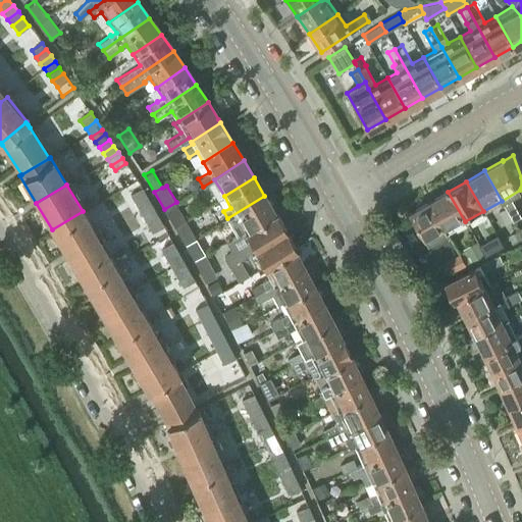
[(141,187),(129,194),(134,200),(145,194),(141,187)]
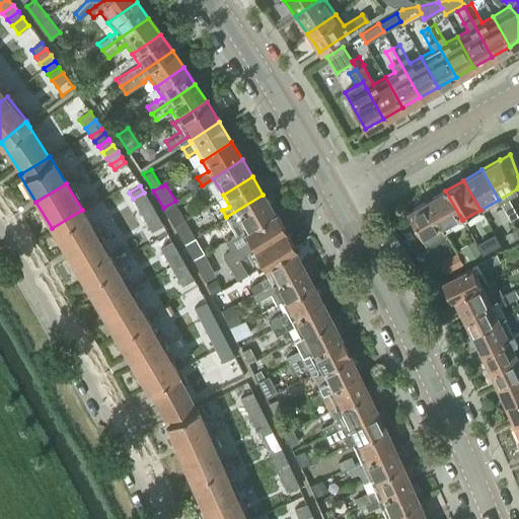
[(445,191),(427,201),(444,230),(462,220),(445,191)]
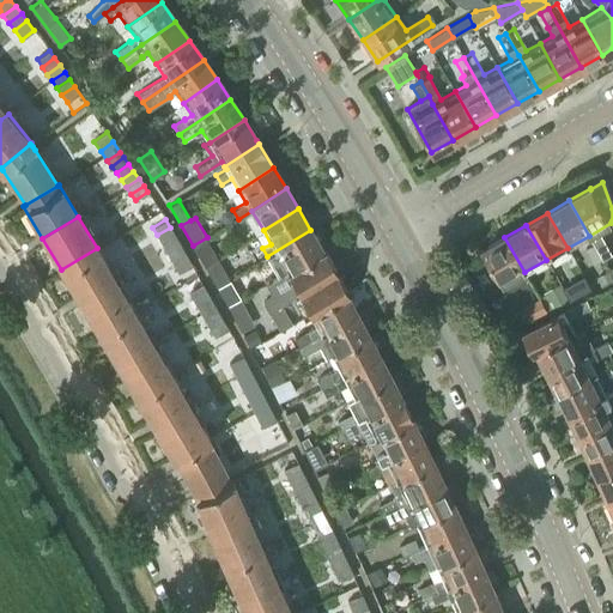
[(170,228),(157,235),(161,242),(175,235),(170,228)]
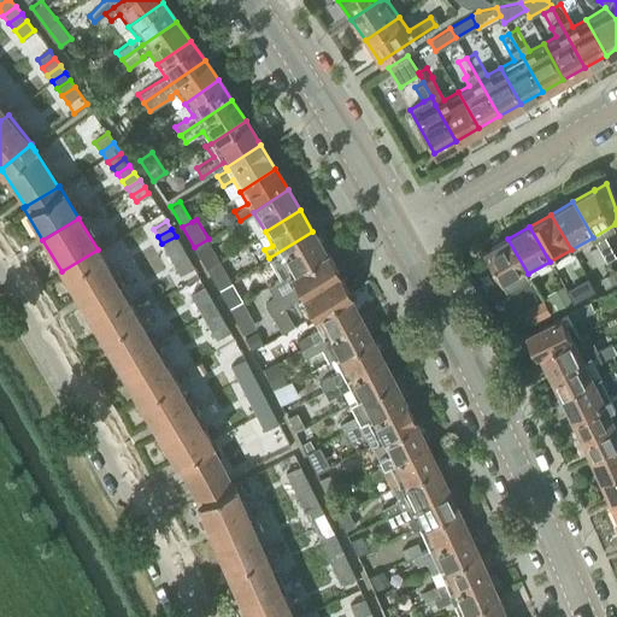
[(312,231),(269,258),(281,278),(327,251),(325,250),(324,251),(312,231)]
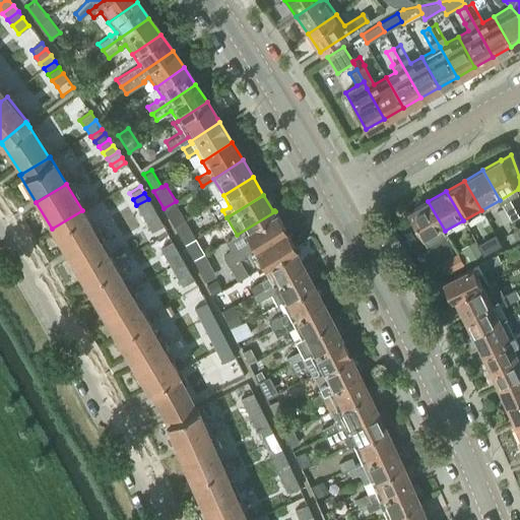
[(148,199),(136,205),(140,212),(151,205),(148,199)]
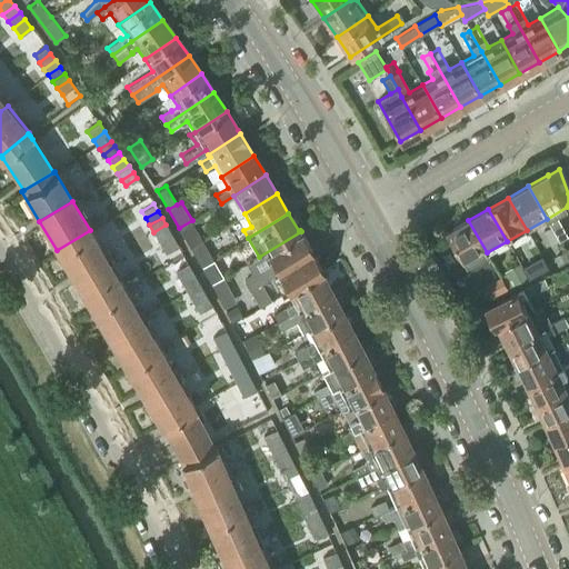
[(192,220),(179,228),(190,247),(203,240),(192,220)]
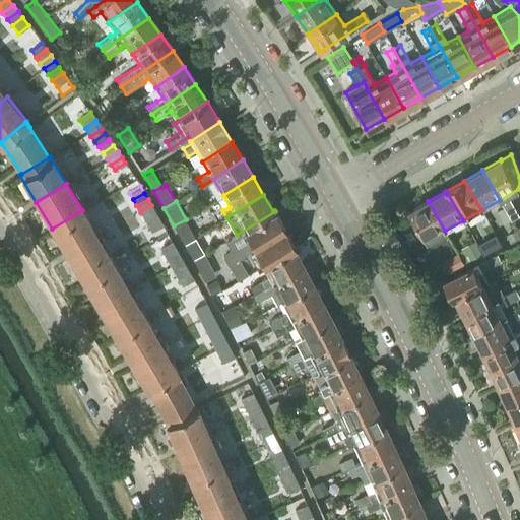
[(453,244),(445,231),(428,201),(410,211),(427,242),(428,243),(428,244),(429,245),(430,245),(431,245),(433,246),(438,243),(443,250),(453,244)]
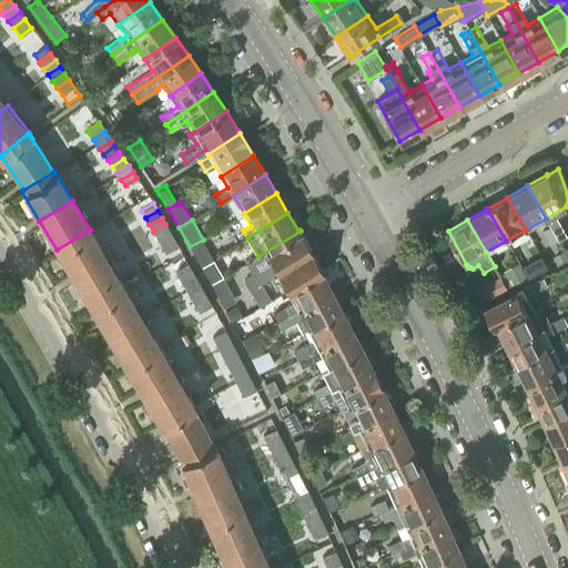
[(153,232),(156,239),(170,232),(165,224),(153,232)]
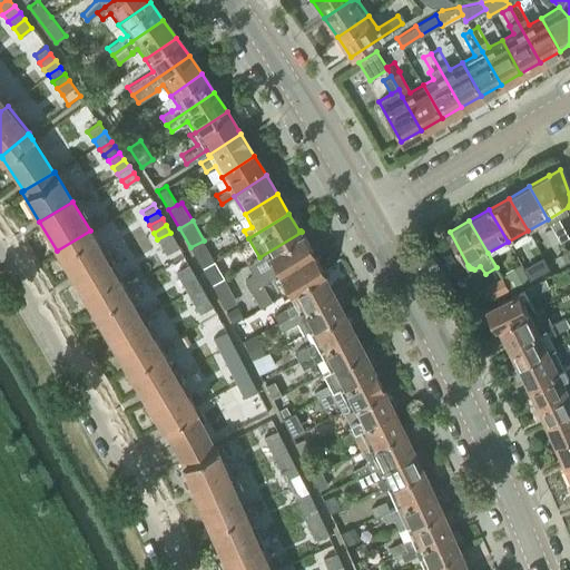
[(57,251),(74,279),(107,259),(90,231),(57,251)]
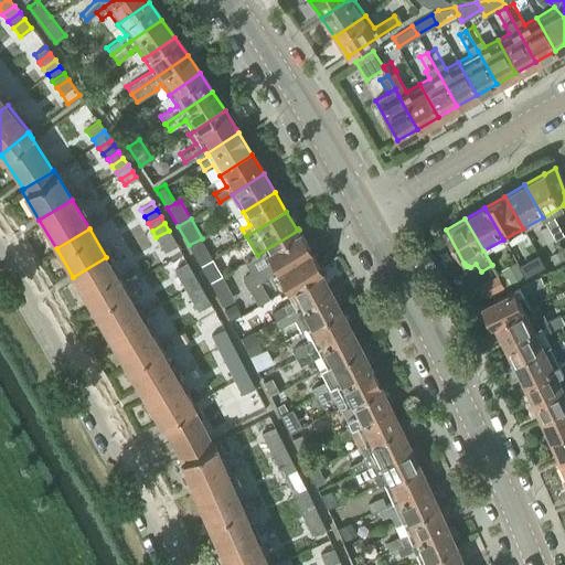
[(309,248),(299,230),(257,255),(245,262),(252,273),(242,278),(247,287),(258,279),(269,273),(309,248)]
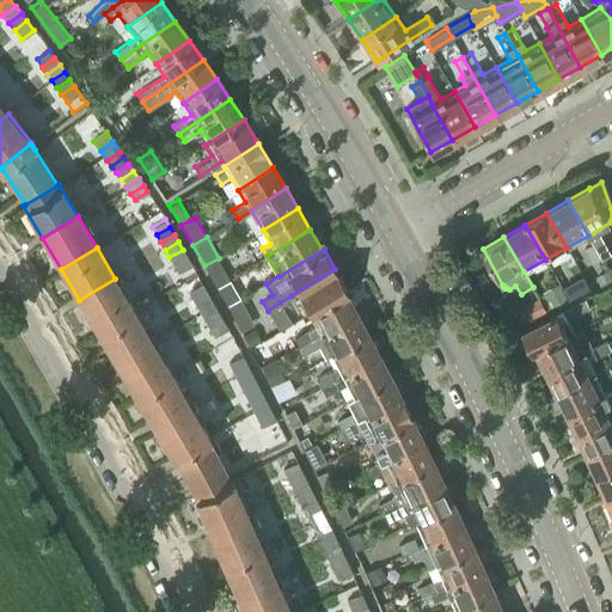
[(169,257),(173,264),(187,257),(183,250),(169,257)]
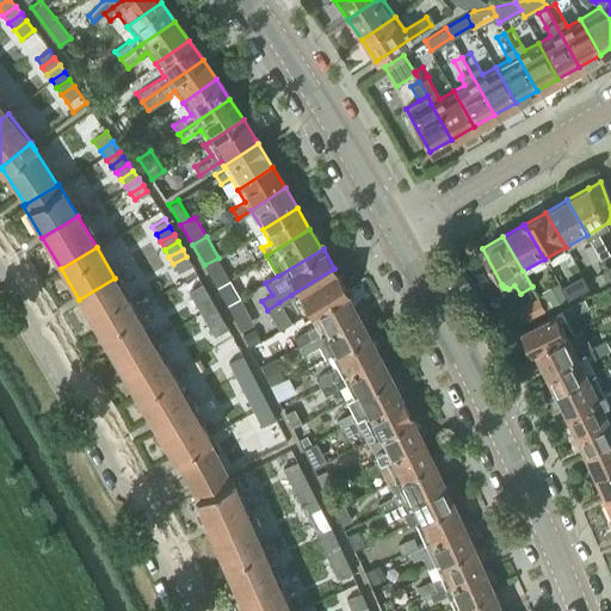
[(173,264),(178,272),(191,264),(186,257),(173,264)]
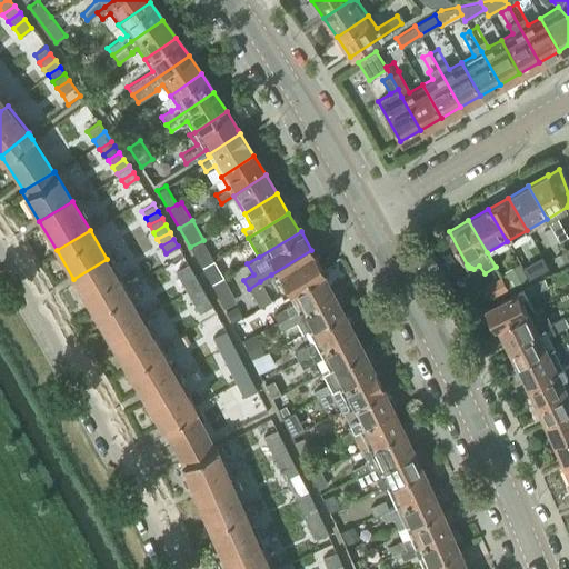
[(203,240),(190,247),(201,266),(212,259),(203,240)]
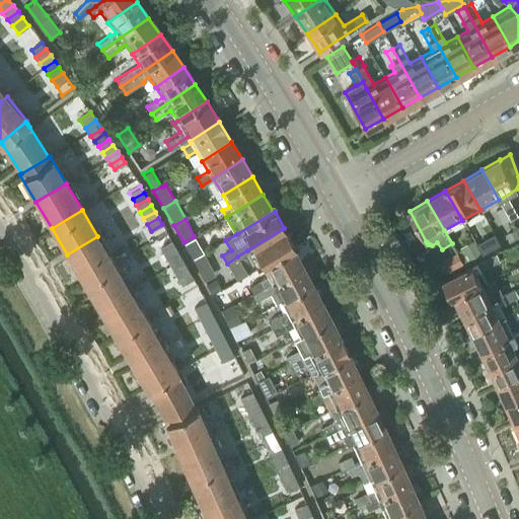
[(247,250),(256,268),(262,265),(292,247),(284,228),(247,250)]
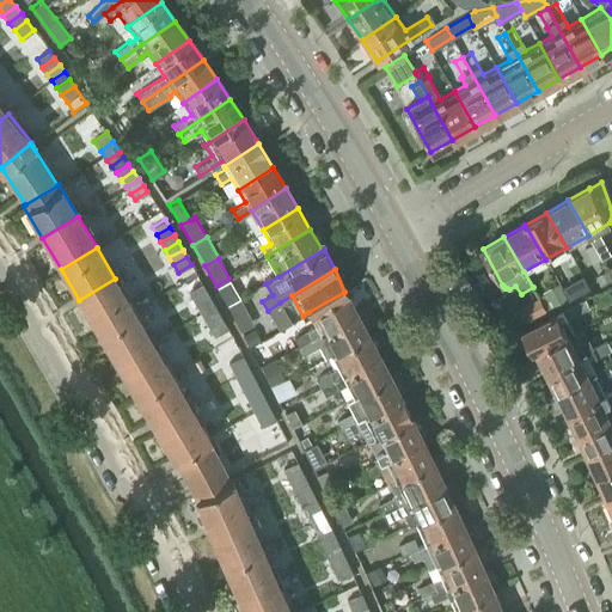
[(79,300),(98,331),(134,310),(115,279),(79,300)]
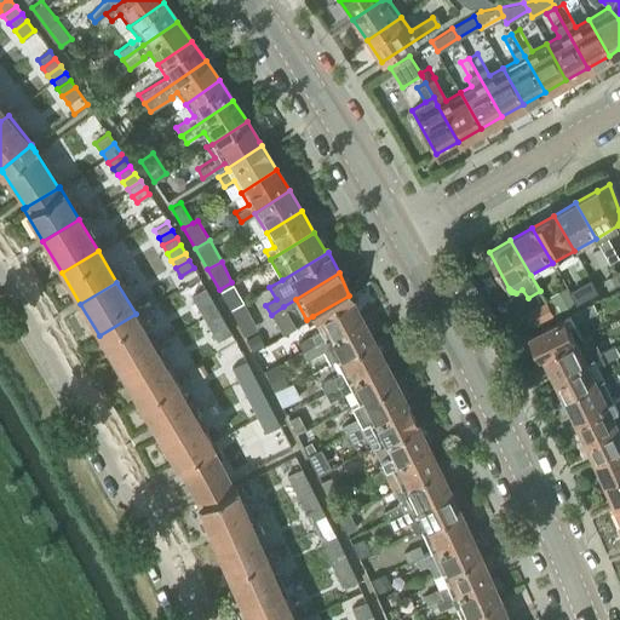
[(231,282),(219,290),(229,308),(242,300),(231,282)]
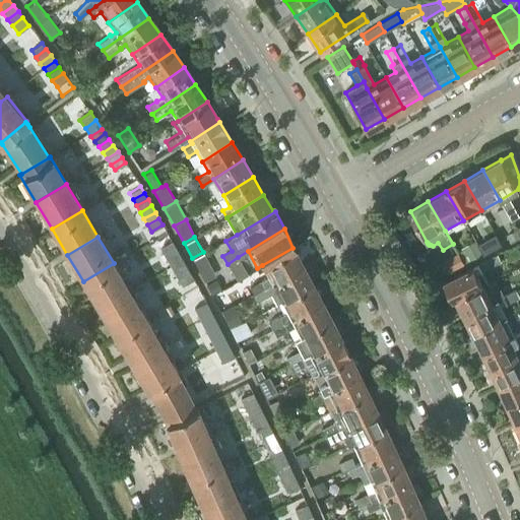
[(482,256),(502,246),(497,237),(477,247),(482,256)]
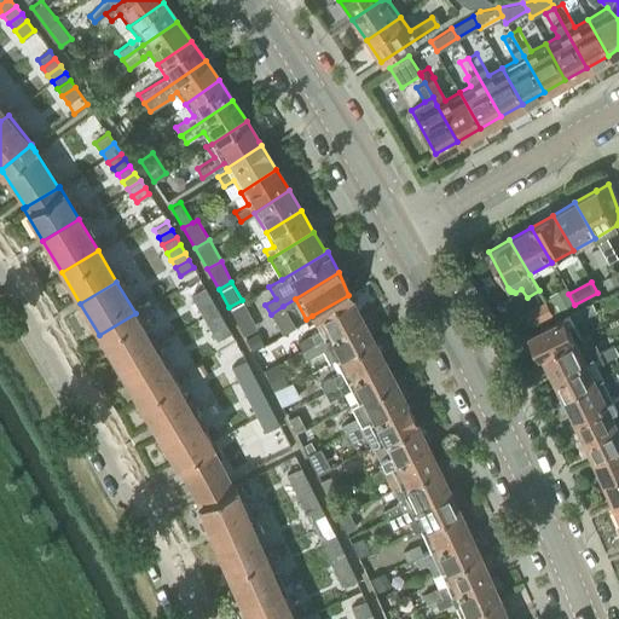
[(190,294),(195,301),(208,294),(203,285),(190,294)]
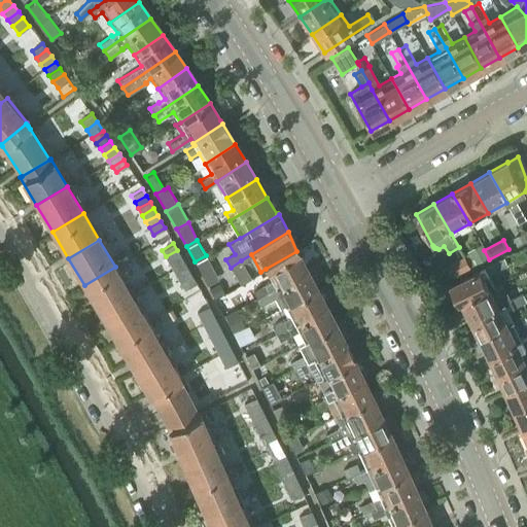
[(482,245),(467,253),(475,267),(475,268),(489,259),(484,250),(482,245)]
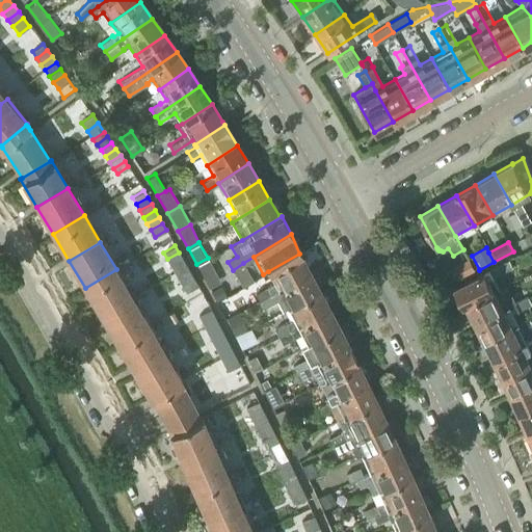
[(179,253),(167,259),(170,265),(182,259),(179,253)]
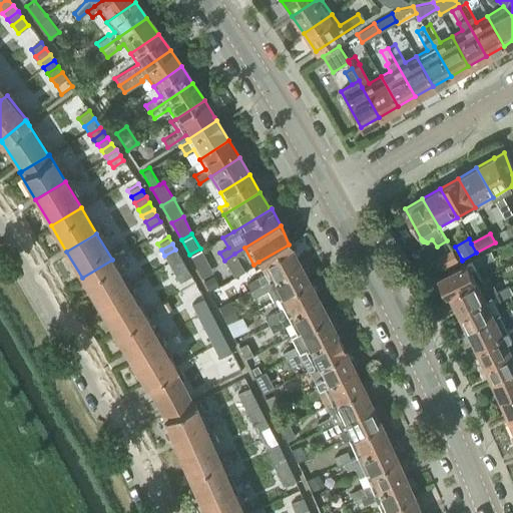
[(245,282),(248,290),(249,289),(268,279),(298,262),(289,244),(259,262),(264,272),(257,276),(245,282)]
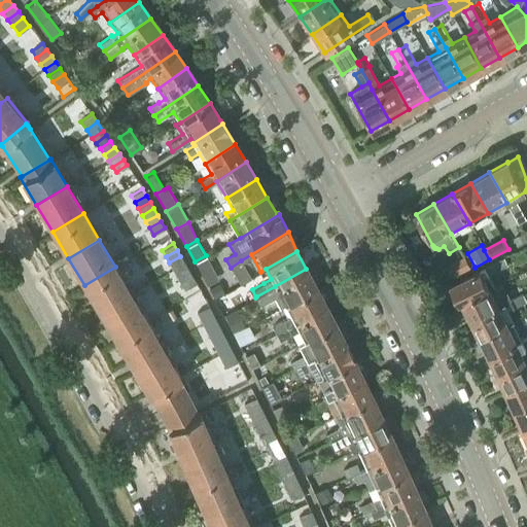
[(206,255),(195,261),(207,284),(218,278),(206,255)]
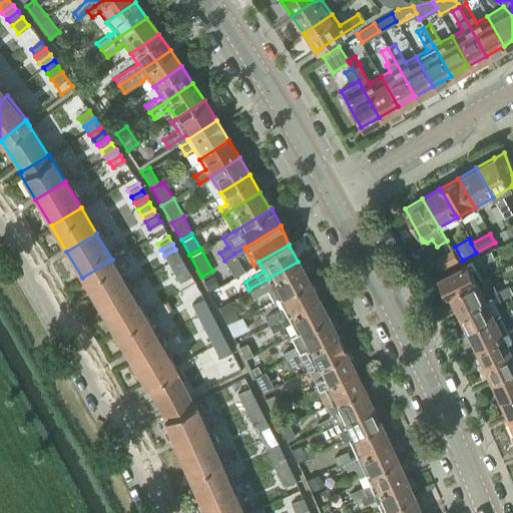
[(175,249),(164,255),(168,263),(179,255),(175,249)]
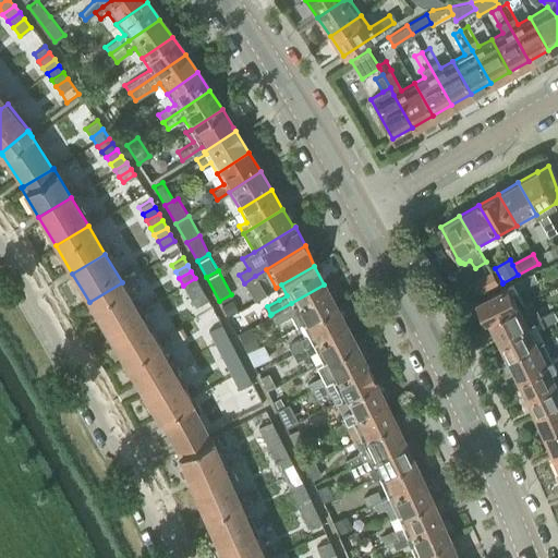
[(472,283),(477,294),(497,284),(492,273),(472,283)]
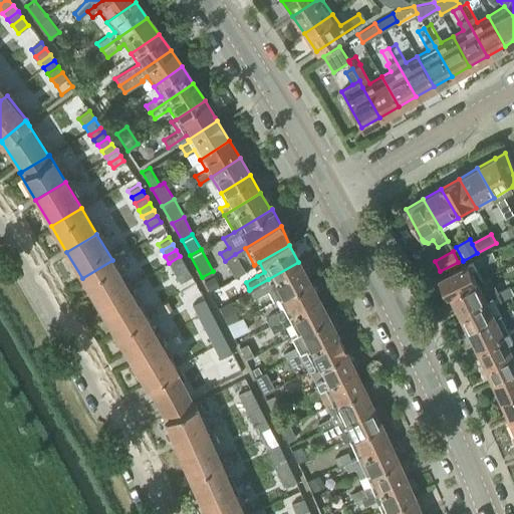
[(439,277),(448,295),(480,279),(475,268),(493,258),(490,251),(471,261),(439,277)]
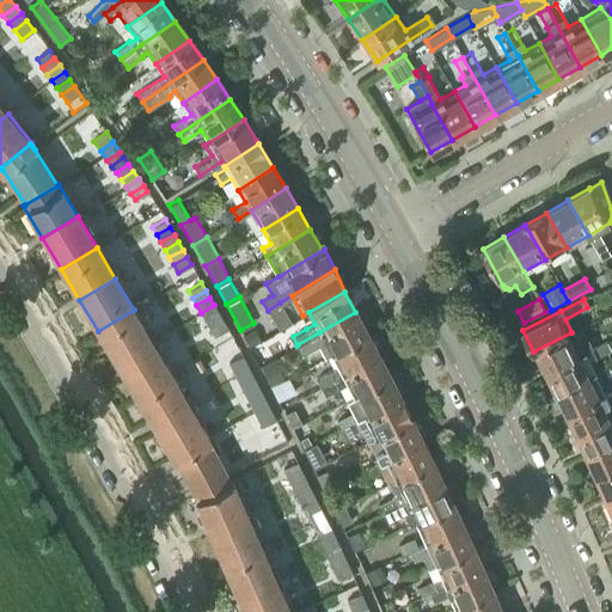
[(280,303),(268,311),(279,329),(292,323),(280,303)]
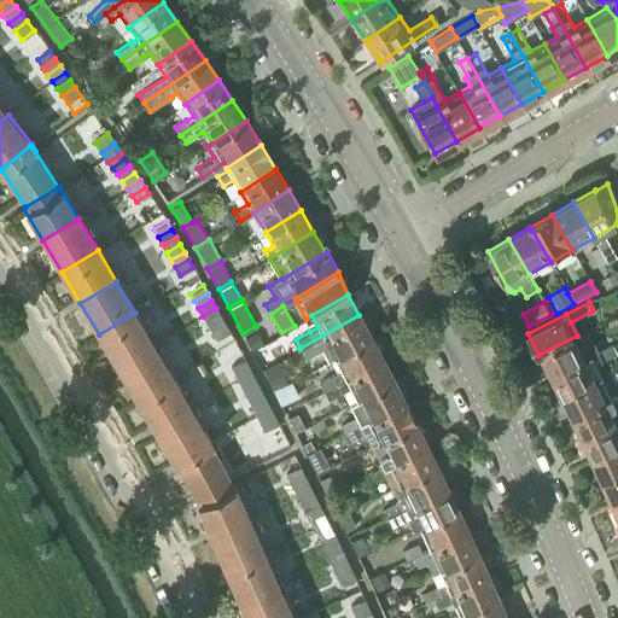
[(203,316),(207,324),(220,316),(216,308),(203,316)]
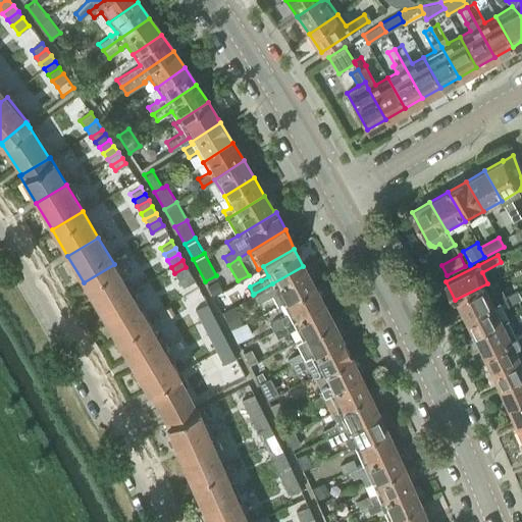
[(84,282),(99,309),(129,291),(114,264),(84,282)]
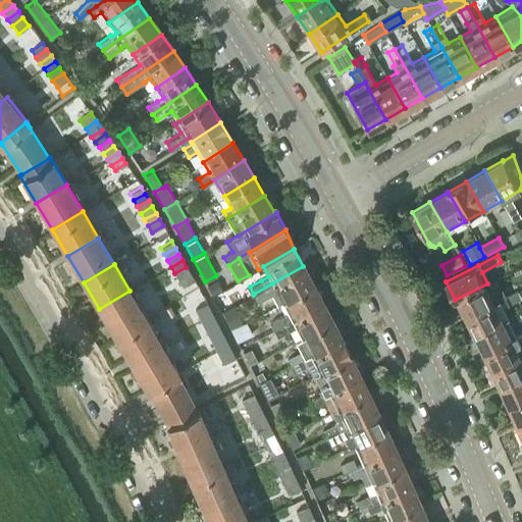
[(303,266),(272,283),(254,294),(258,302),(271,295),(276,304),(281,301),(312,284),(303,266)]
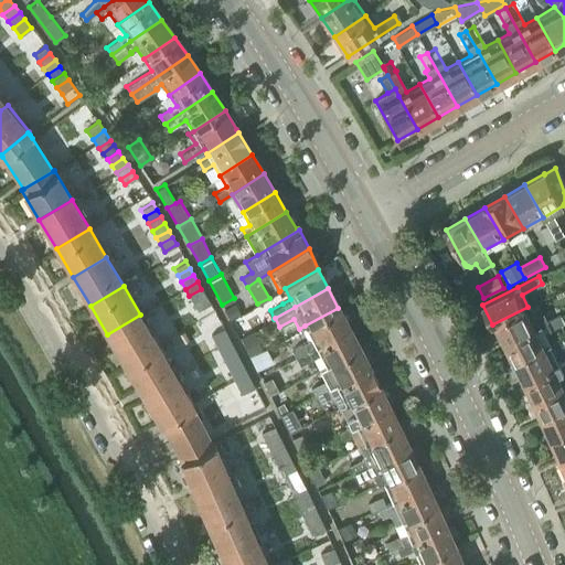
[(189,296),(193,302),(205,296),(201,289),(189,296)]
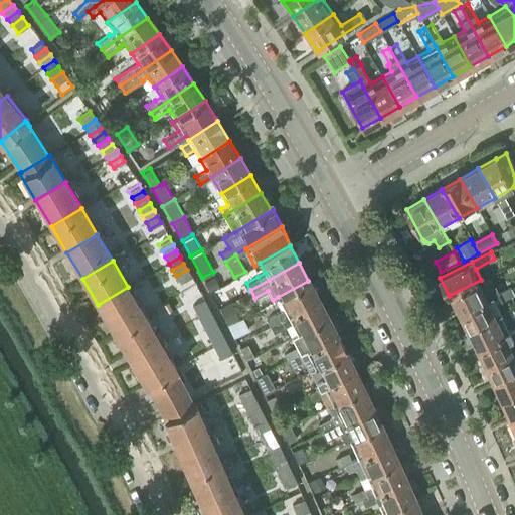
[(176,276),(179,283),(191,276),(187,270),(176,276)]
